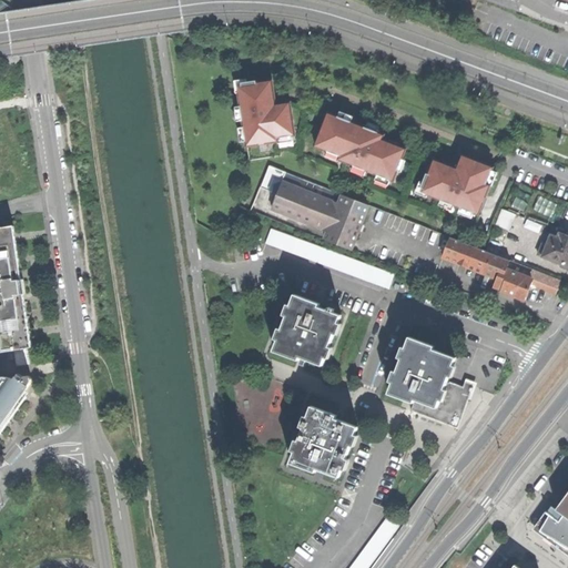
[(244,92),(240,93),(247,146),(280,142),(279,139),(296,135),(291,103),(276,105),(273,81),(243,85),(244,92)]
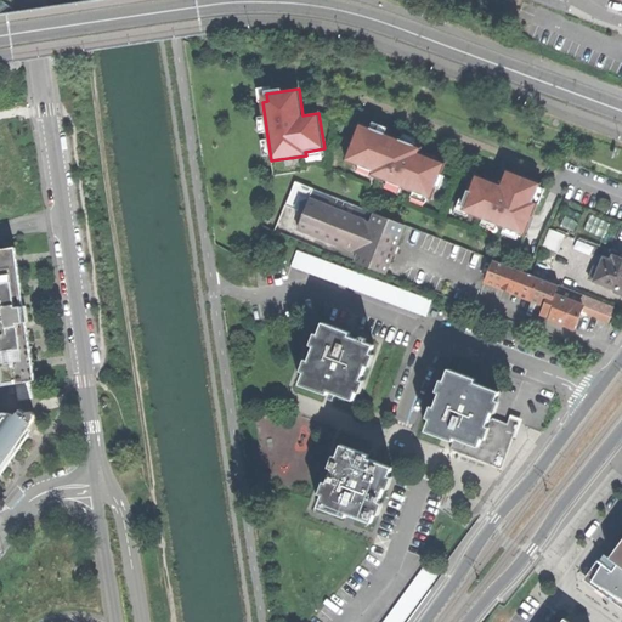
[(360,124),(346,159),(373,170),(371,175),(431,199),(445,164),(419,153),(420,148),(416,147),(417,143),(400,137),(399,140),(360,124)]
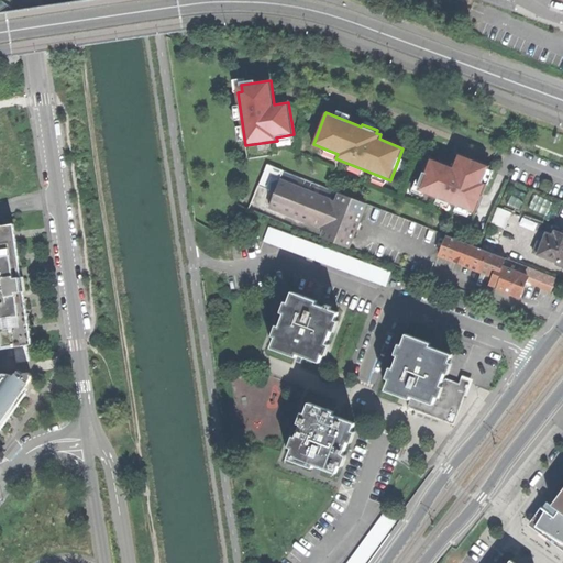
[(423,174),(418,187),(426,189),(424,194),(474,213),(486,184),(483,183),(489,167),(459,154),(453,168),(431,158),(424,175),(423,174)]
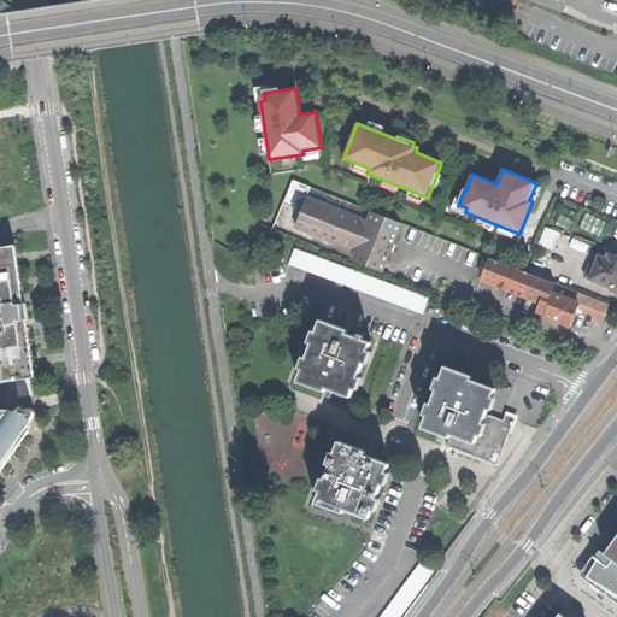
[(339,211),(340,212),(345,201),(293,181),(283,204),(301,211),(306,199),(339,212),(339,211)]
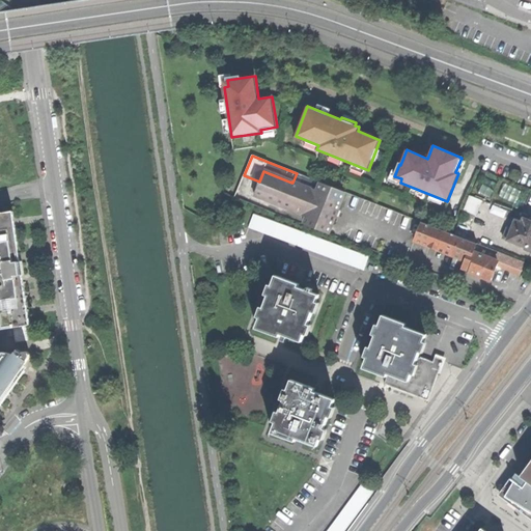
[(307,216),(332,226),(336,217),(333,216),(335,210),(338,211),(345,193),(319,183),(316,191),(302,186),(292,183),(291,182),(291,183),(263,171),(259,182),(254,195),(307,216)]
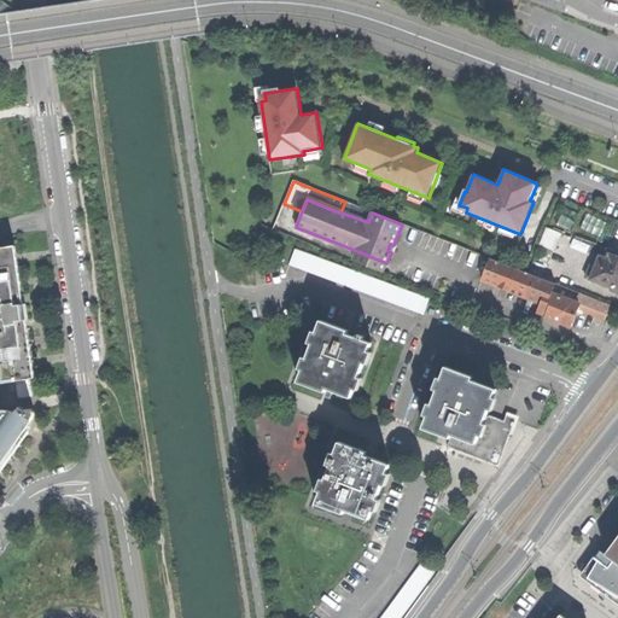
[(355,205),(345,202),(340,213),(351,216),(355,205)]
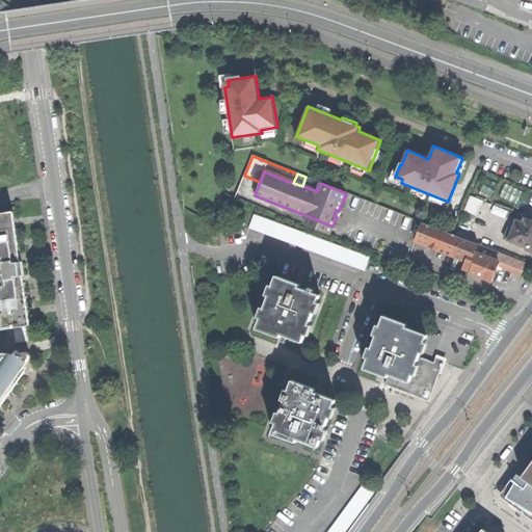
[(320,183),(306,177),(302,186),(317,191),(320,183)]
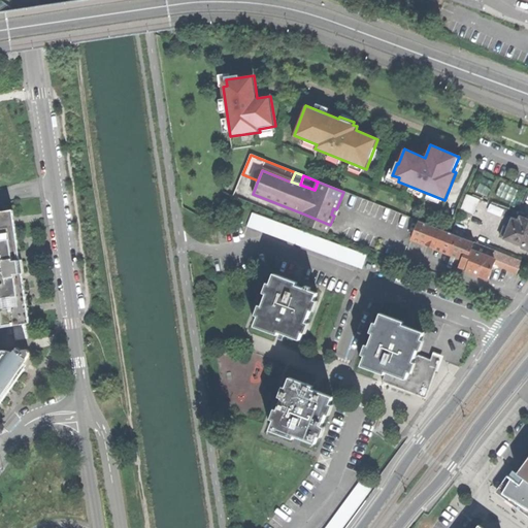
[(467,195),(461,210),(473,216),(480,199),(467,195)]
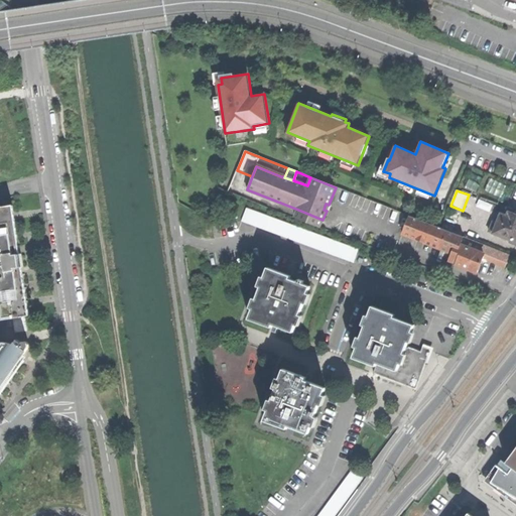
[(12,255),(20,254),(13,205),(9,206),(9,211),(12,210),(13,217),(10,217),(15,246),(11,247),(12,255)]
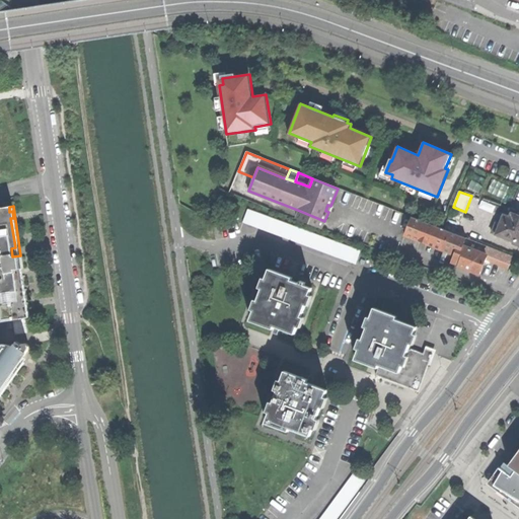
[(0,320),(24,317),(19,277),(15,277),(14,270),(22,269),(21,262),(20,255),(12,256),(11,248),(15,247),(10,218),(13,218),(12,211),(9,212),(9,207),(0,208),(0,320)]
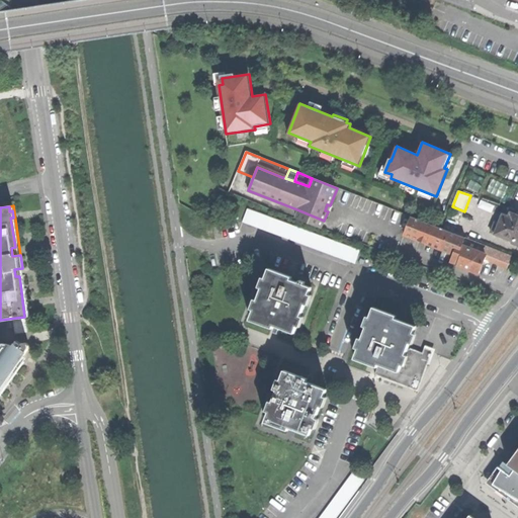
[(359,251),(247,209),(243,222),(354,263),(359,251)]
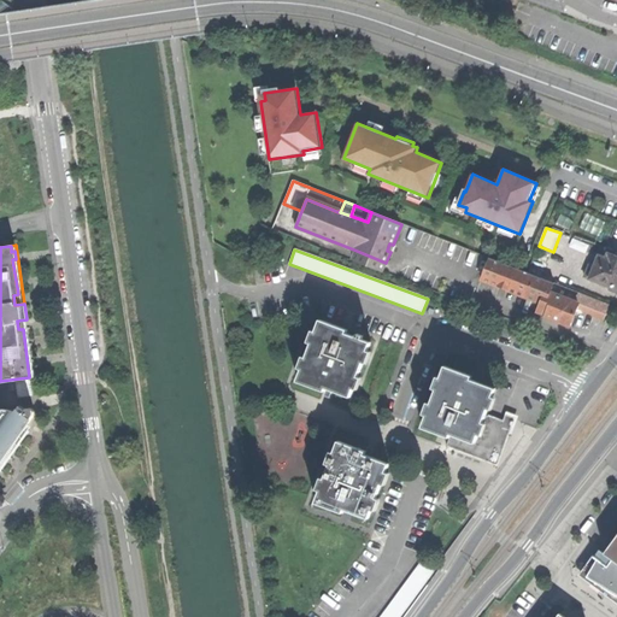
[(353,260),(382,272),(386,263),(357,251),(353,260)]
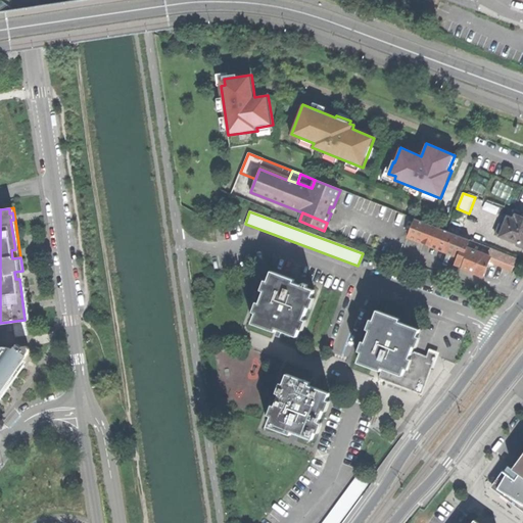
[(498,237),(522,246),(522,217),(518,215),(515,214),(513,219),(507,217),(503,228),(498,226),(495,235),(500,236),(498,237)]
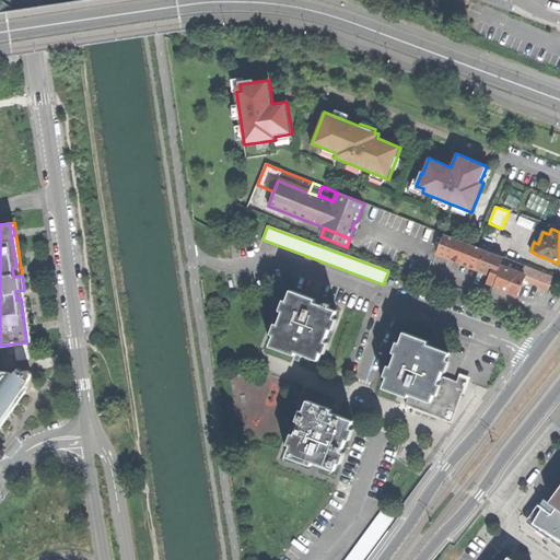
[(475,246),(444,234),(439,251),(492,271),(490,275),(488,282),(494,286),(502,267),(525,276),(528,267),(475,246)]
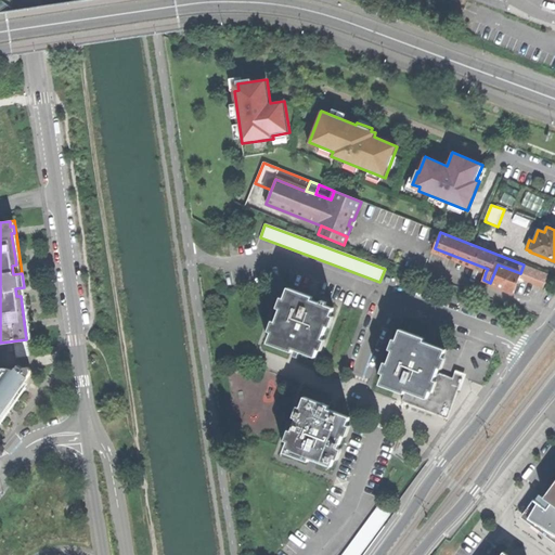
[(488,269),(435,248),(433,252),(486,272),(488,269)]
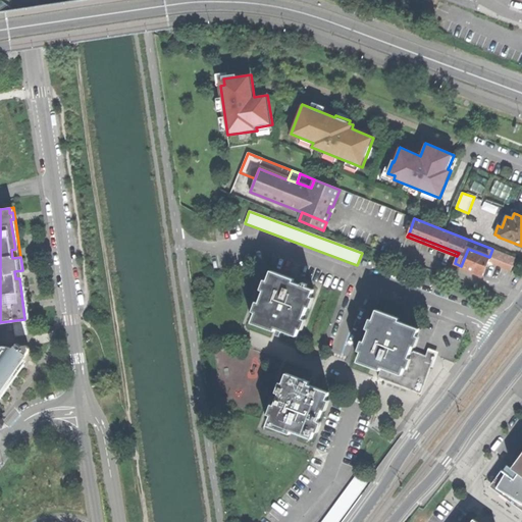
[(468,249),(461,266),(460,267),(482,276),(485,266),(488,261),(489,257),(468,249)]
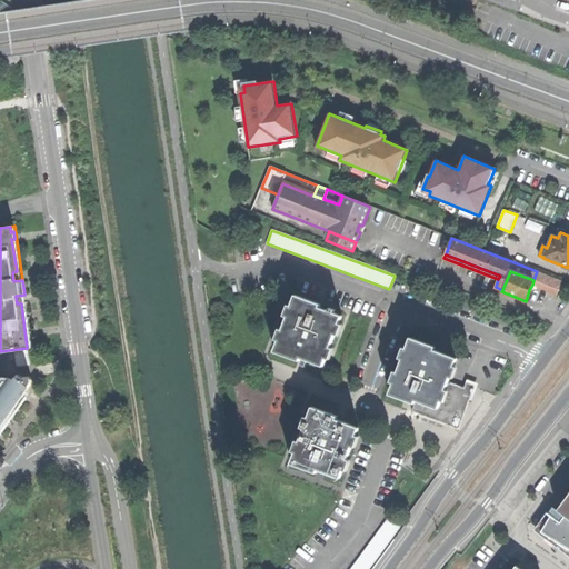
[(561,281),(537,271),(533,280),(532,285),(557,293),(561,281)]
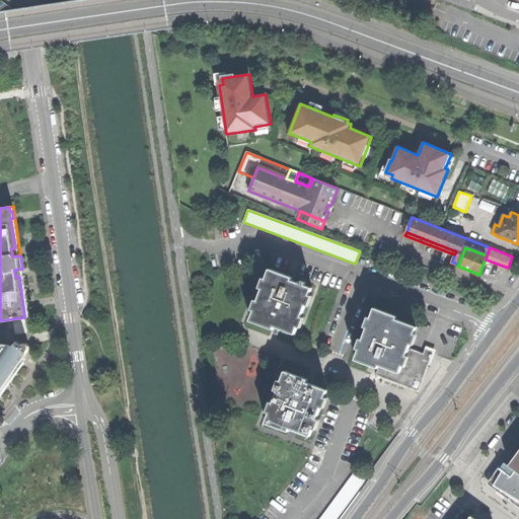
[(19,277),(24,317),(29,317),(22,269),(14,270),(15,277),(19,277)]
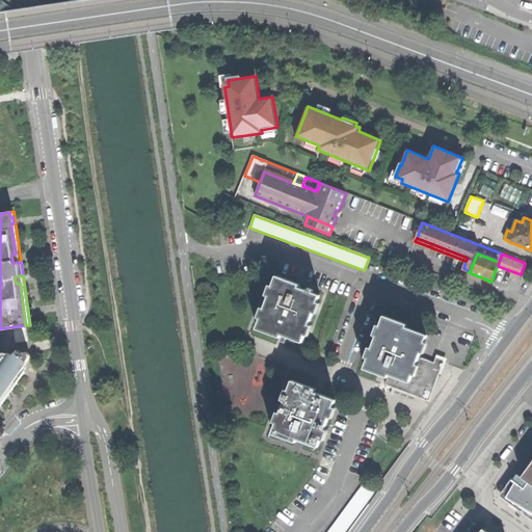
[(276,275),(257,328),(281,338),(282,334),(287,336),(302,342),(312,317),(320,295),(313,292),(314,289),(309,287),(308,290),(298,287),(299,284),(276,275)]
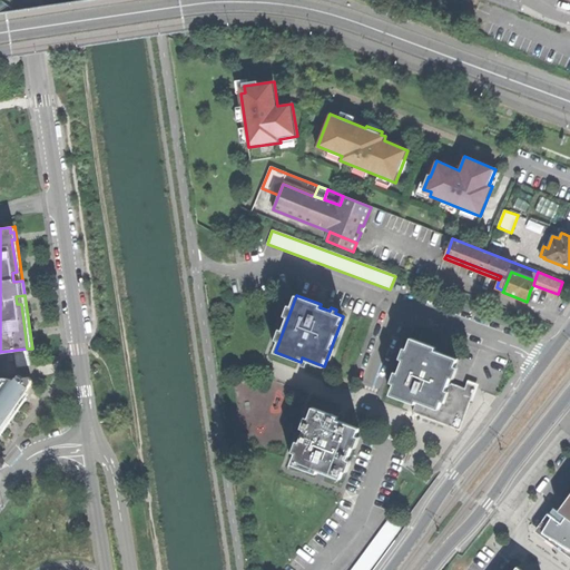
[(391,394),(415,403),(416,401),(439,409),(449,383),(458,359),(441,352),(435,350),(436,347),(412,337),(401,367),(391,394)]
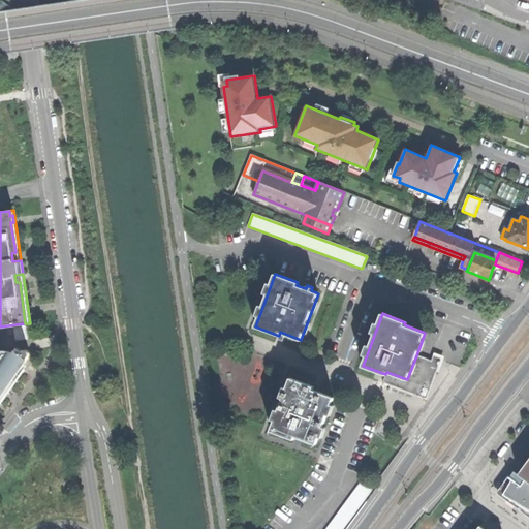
[(0,397),(23,367),(20,365),(22,362),(25,363),(31,354),(31,352),(30,351),(28,350),(26,349),(24,350),(21,354),(16,351),(13,353),(10,351),(7,350),(3,350),(0,349),(0,397)]
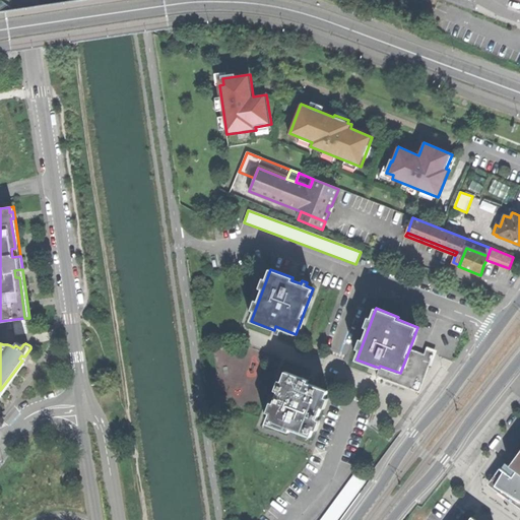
[(430,358),(425,355),(409,349),(400,373),(380,366),(379,368),(377,376),(418,391),(431,358),(430,358)]
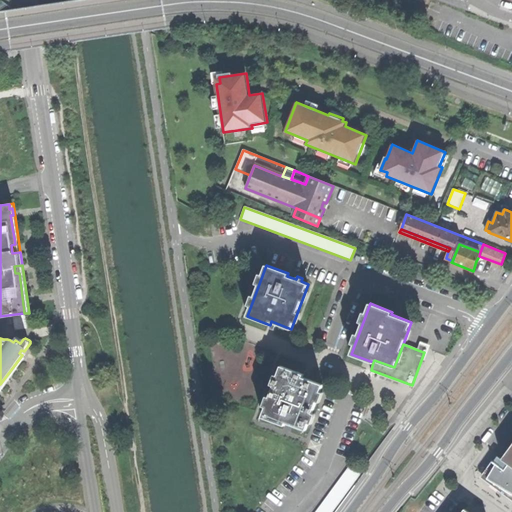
[(22,355),(0,384),(0,390),(10,377),(24,356),(22,355)]
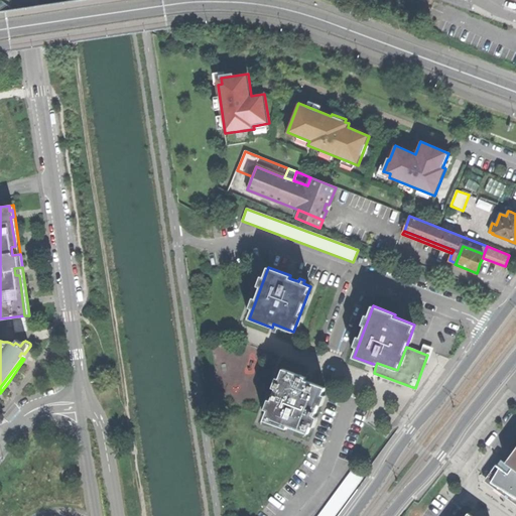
[(283,369),(265,420),(287,428),(288,425),(308,433),(317,410),(326,388),(310,382),(305,380),(306,377),(283,369)]
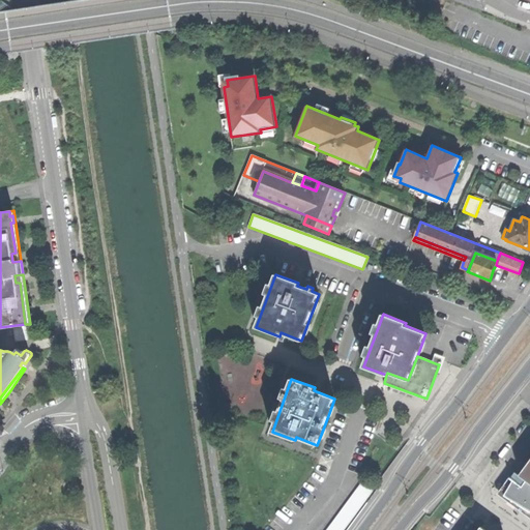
[(529,461),(524,470),(520,475),(523,477),(526,480),(529,482),(529,461)]
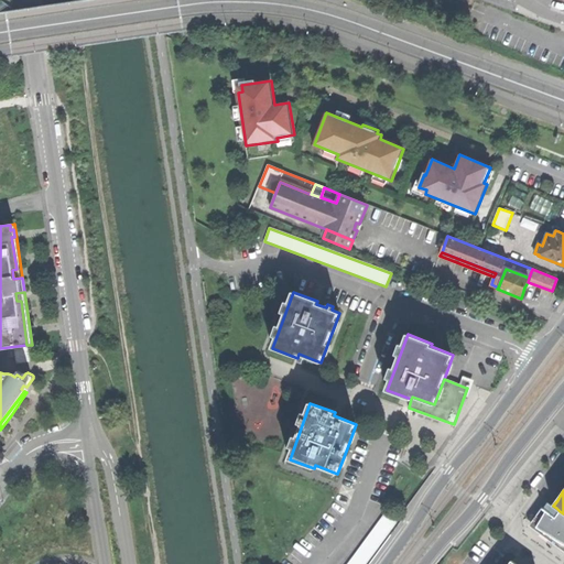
[(545,500),(541,508),(544,510),(552,516),(555,518),(560,511),(556,508),(553,506),(545,500)]
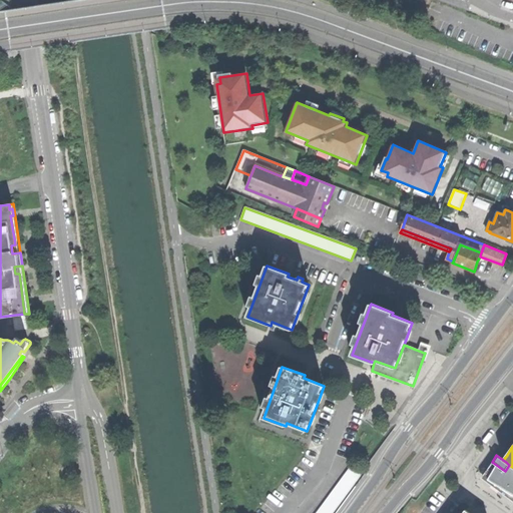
[(353,462),(316,512),(334,512),(365,472),(353,462)]
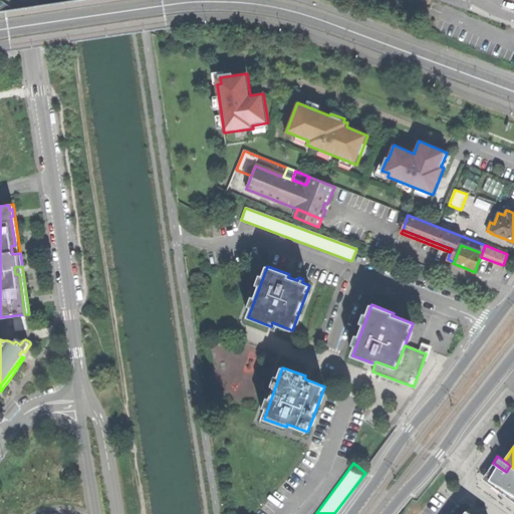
[(496,465),(493,463),(484,474),(483,477),(493,484),(513,498),(513,468),(510,466),(506,472),(503,470),(496,465)]
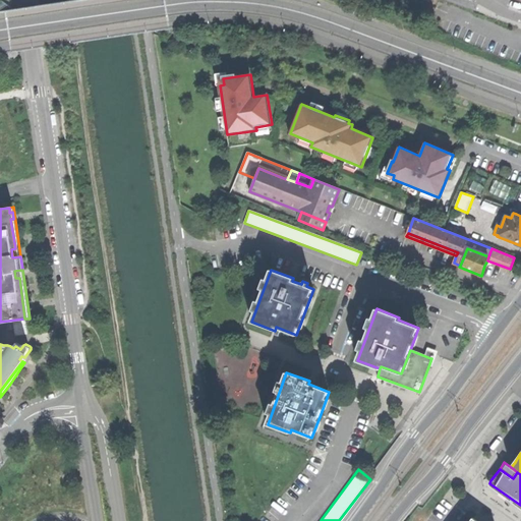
All buildings are outlined.
